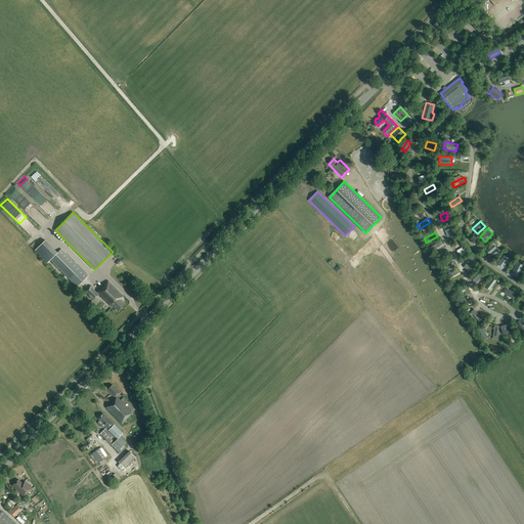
[(58,253),(45,239),(35,251),(47,263),(58,253)]
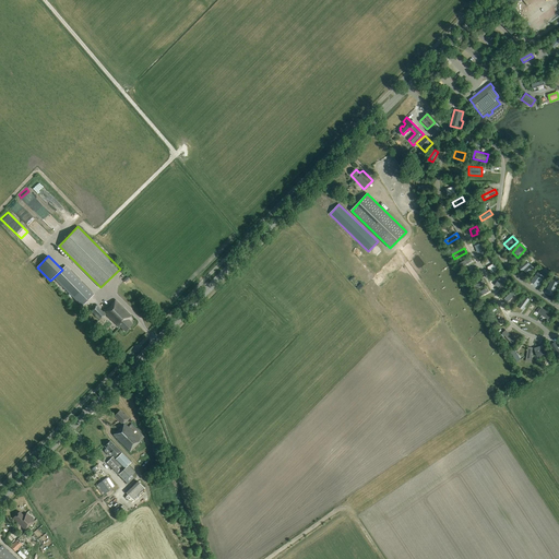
[(472,261),(470,258),(459,263),(461,268),(472,261)]
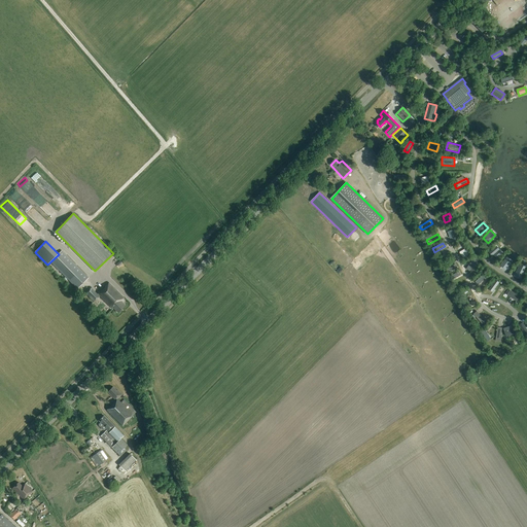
[(492,256),(493,255),(496,258),(502,253),(499,249),(497,251),(494,248),(489,252),(492,256)]
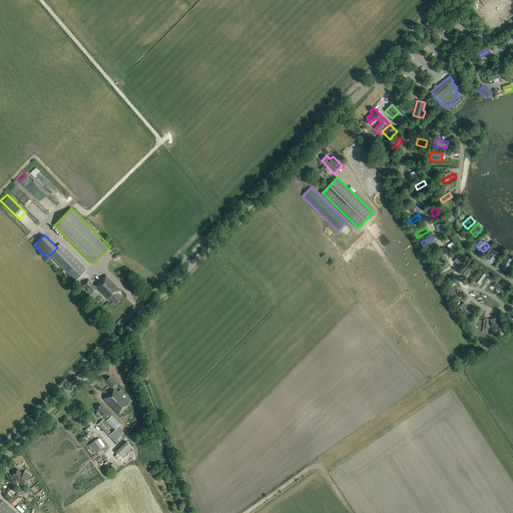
[(452,242),(448,245),(447,245),(451,251),(456,248),(452,242)]
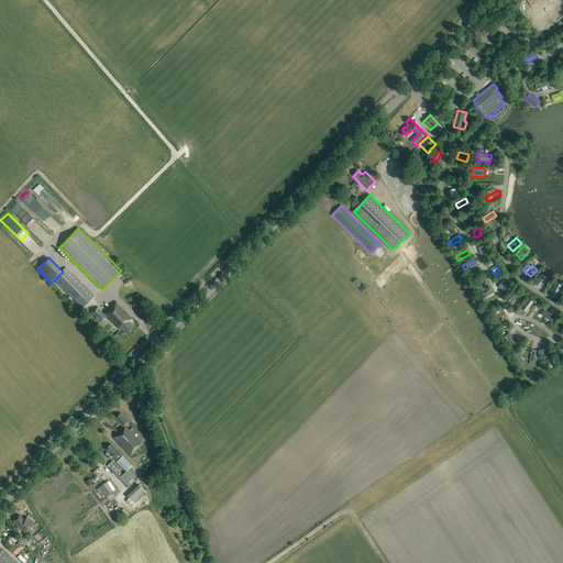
[(63,272),(54,279),(83,308),(95,297),(66,268),(63,272)]
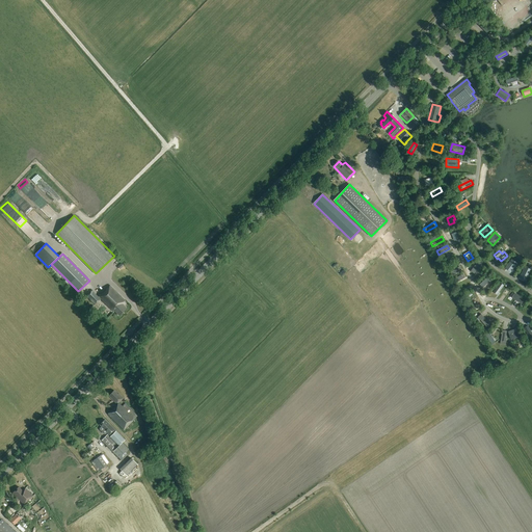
[(480,261),(470,268),(473,271),(483,265),(480,261)]
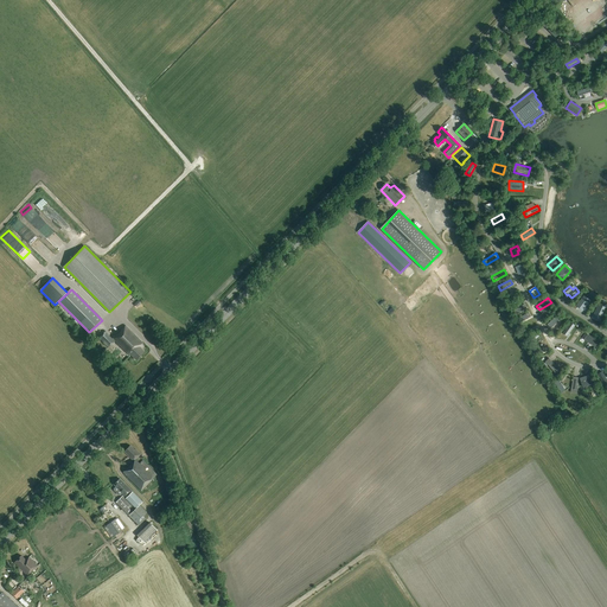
[(589,302),(582,298),(575,306),(582,311),(589,302)]
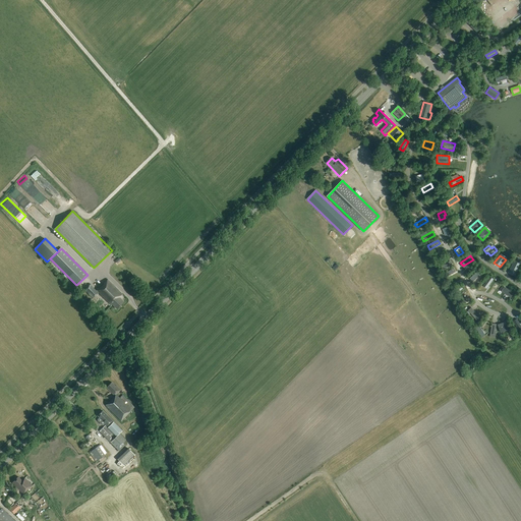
[(452,265),(450,261),(441,268),(443,271),(452,265)]
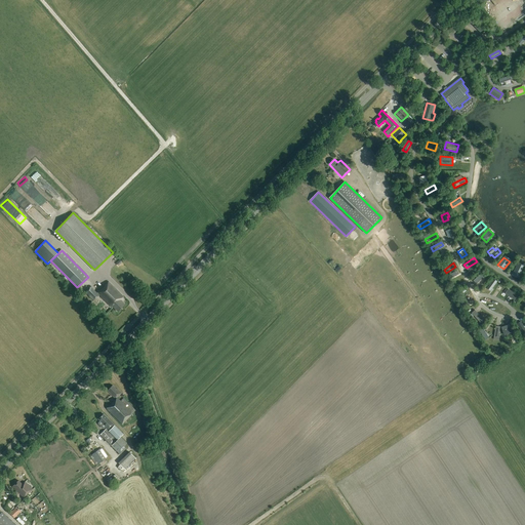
[(517,266),(513,275),(519,278),(523,269),(517,266)]
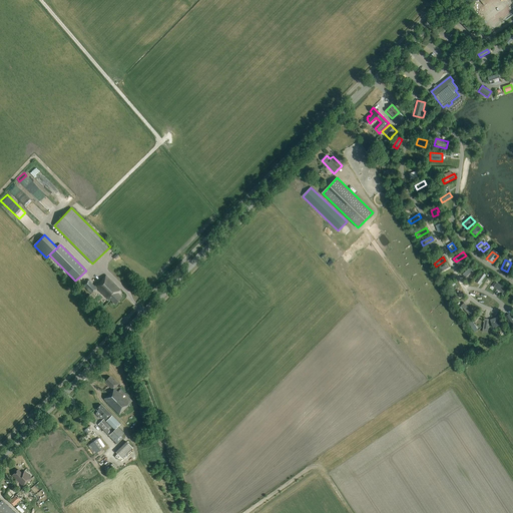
[(439,274),(449,268),(447,265),(437,270),(439,274)]
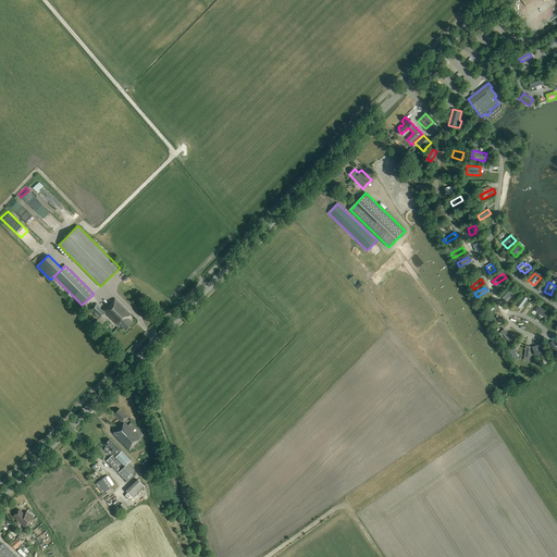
[(510,288),(500,297),(504,300),(514,292),(510,288)]
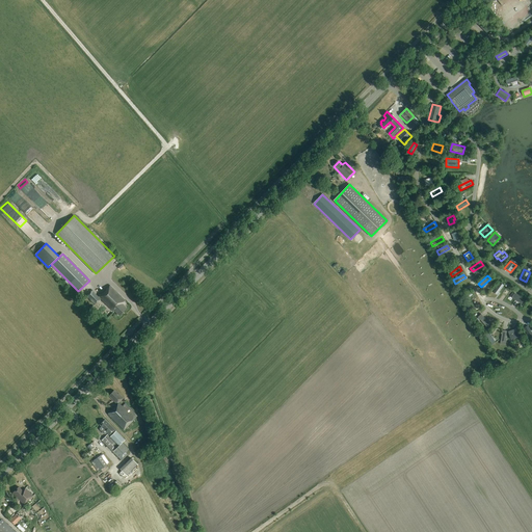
[(500,283),(494,292),(497,294),(504,286),(500,283)]
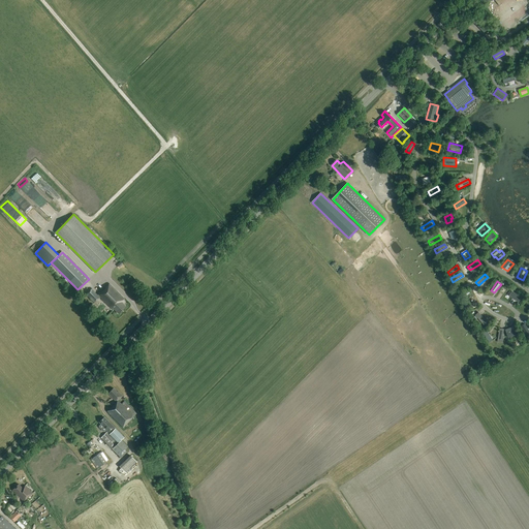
[(109,284),(98,294),(92,288),(86,294),(94,303),(100,297),(114,310),(118,314),(125,306),(121,302),(124,299),(109,284)]
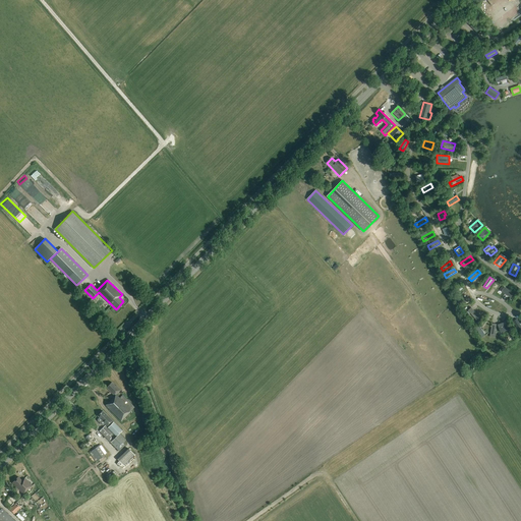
[(515,293),(505,287),(504,287),(505,288),(503,291),(507,294),(507,295),(511,298),(515,293)]
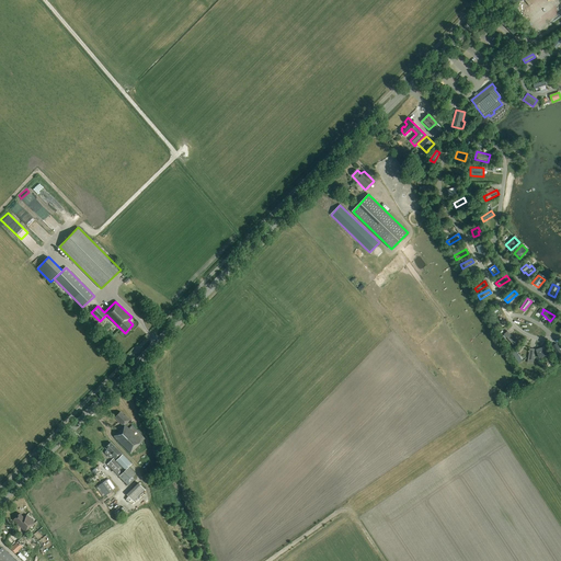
[(514,339),(507,331),(504,334),(513,345),(513,344),(514,344),(513,343),(516,341),(514,339)]
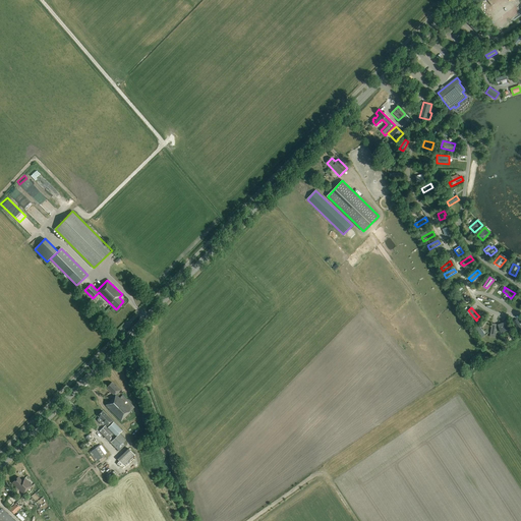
[(507,322),(498,325),(500,333),(509,330),(507,322)]
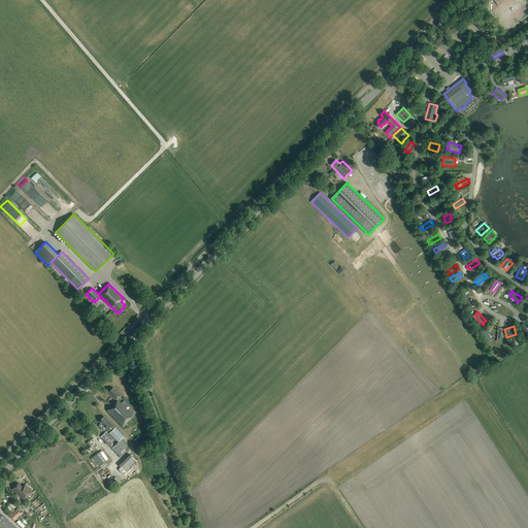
[(486,331),(483,334),(489,342),(492,340),(486,331)]
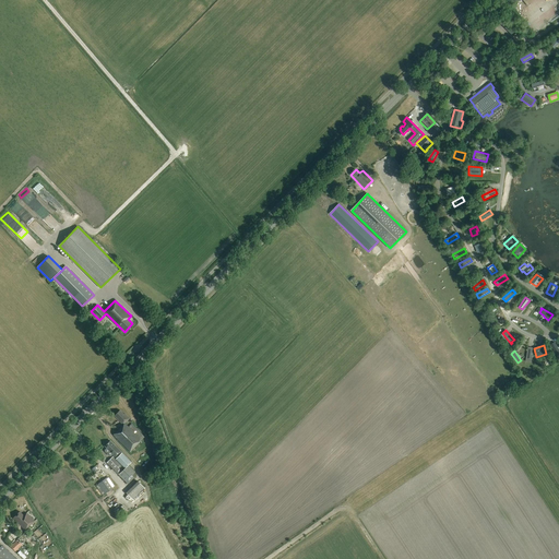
[(120,411),(114,416),(123,425),(113,435),(130,452),(142,440),(144,437),(131,424),(128,427),(125,424),(130,418),(125,414),(123,414),(120,411)]
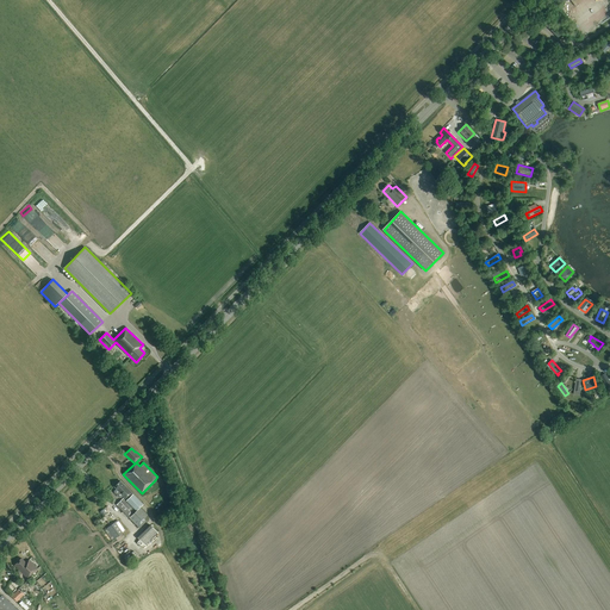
[(114,487),(117,489),(113,492),(114,493),(118,498),(120,498),(123,496),(126,498),(131,493),(125,486),(120,481),(114,487)]
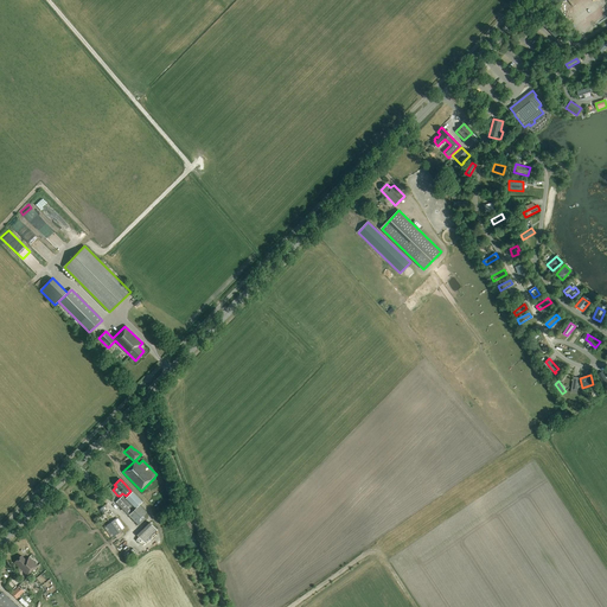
[(147,512),(139,505),(142,502),(133,491),(126,498),(122,496),(116,503),(129,515),(128,516),(139,525),(146,519),(144,517),(147,512)]
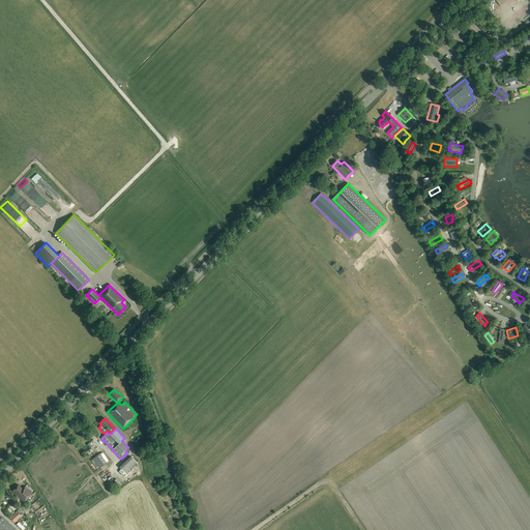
[(109,462),(102,452),(93,459),(100,468),(109,462)]
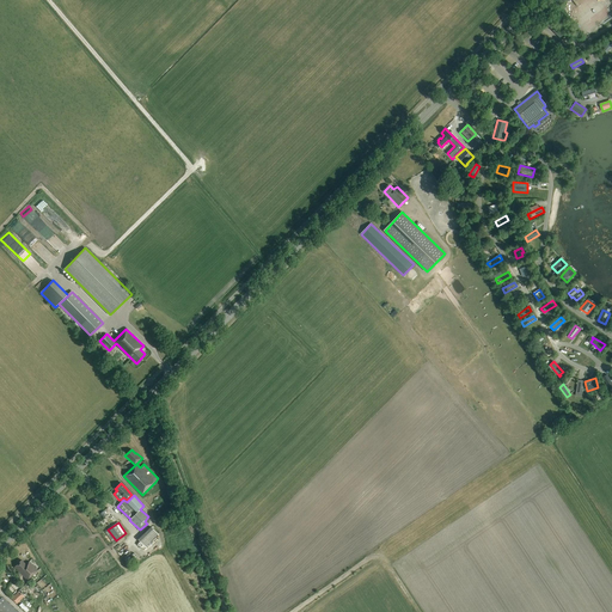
[(151,527),(139,539),(145,546),(158,534),(151,527)]
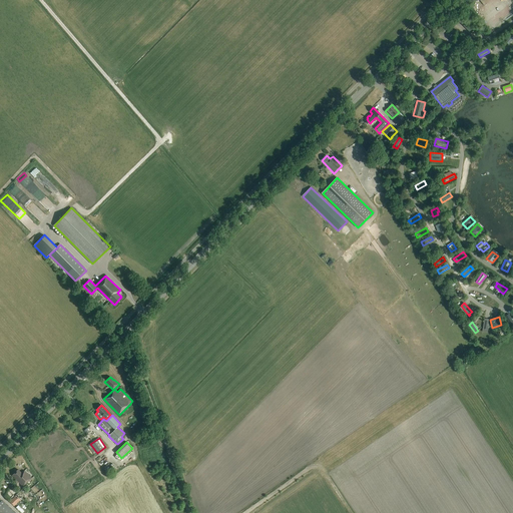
[(22,473),(18,470),(12,475),(23,487),(32,478),(24,471),(22,473)]
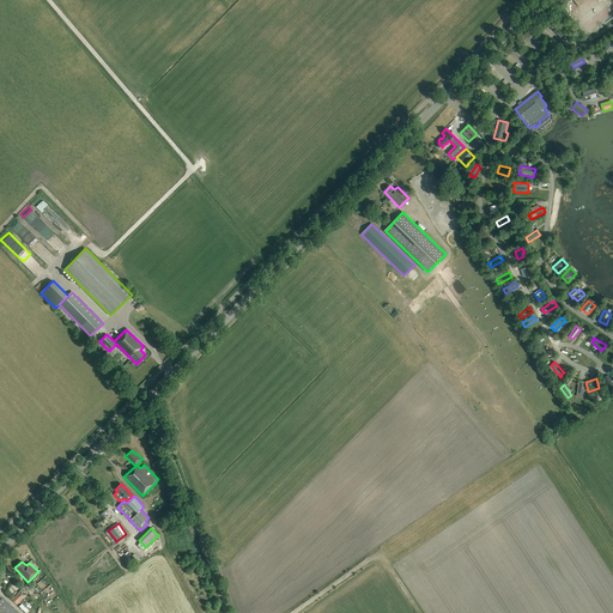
[(26,595),(34,602),(41,594),(29,582),(11,600),(17,605),(26,595)]
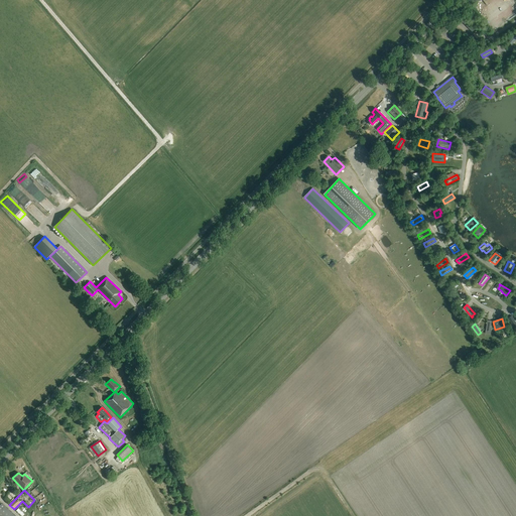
[(14,515),(2,504),(0,505),(0,515),(14,515)]
